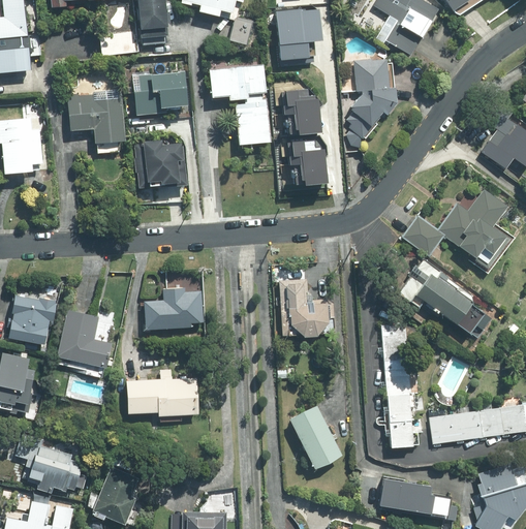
[(0,72),(31,71),(30,57),(43,56),(42,35),(29,36),(26,36),(24,0),(2,0),(4,19),(0,18),(0,72)]
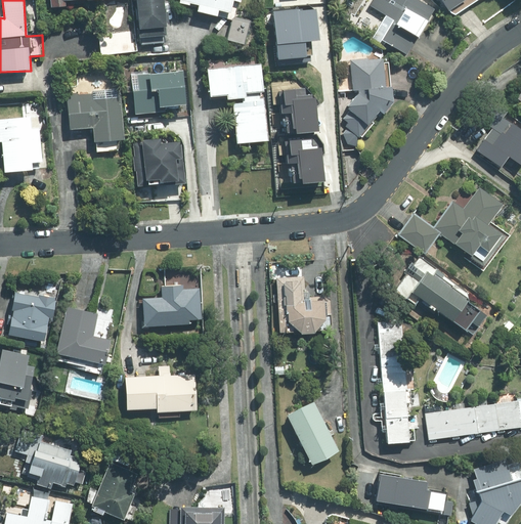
[(135,0),(137,30),(139,46),(166,44),(162,0),(135,0)]
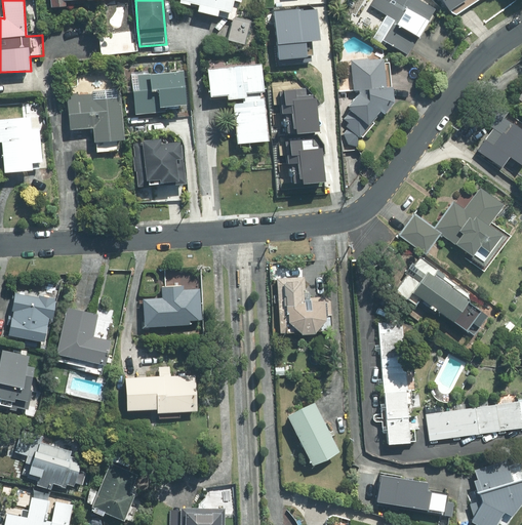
[(179,0),(179,3),(198,7),(198,11),(233,19),(235,19),(239,3),(241,3),(241,0),(179,0)]
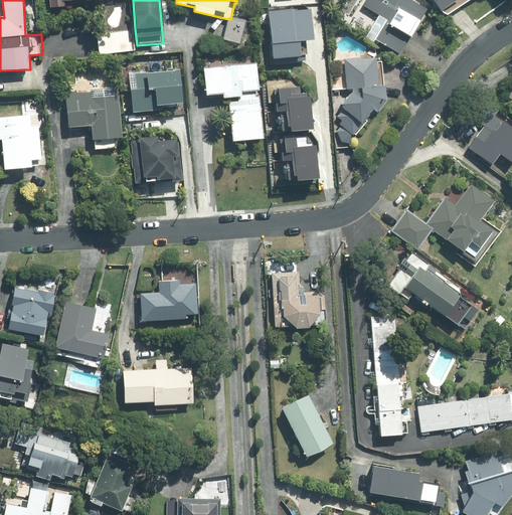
[(264,39),(305,34),(306,43),(324,41),(321,18),(315,19),(312,19),(309,0),(262,0),(259,0),(264,39)]
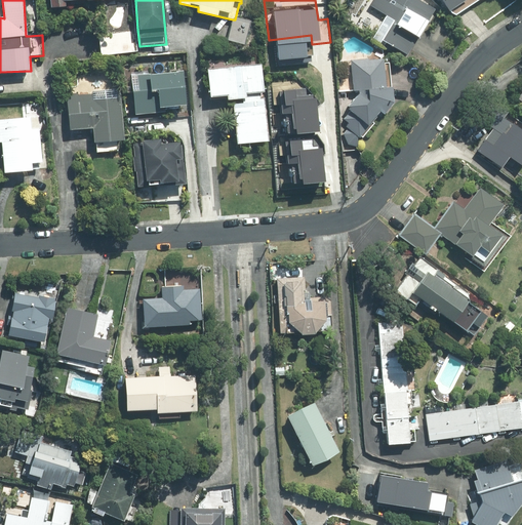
[(436,9),(419,0),(366,0),(374,4),(371,10),(387,18),(374,40),(380,44),(384,40),(408,55),(436,9)]
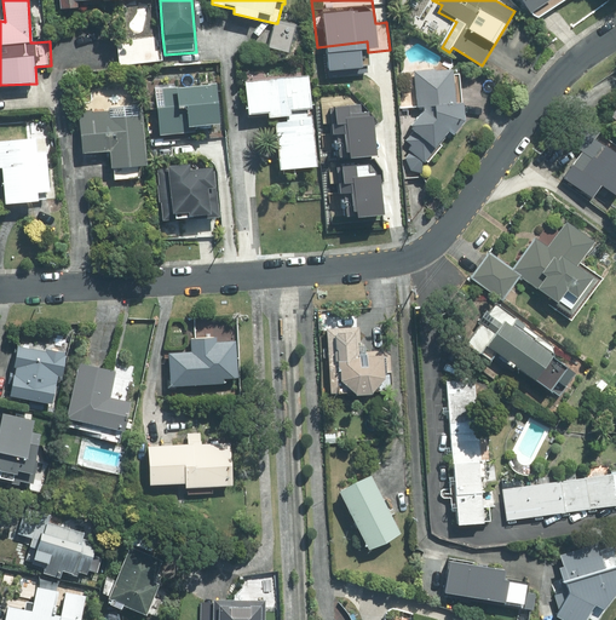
[(519,0),(530,16),(547,6),(550,11),(566,0),(519,0)]
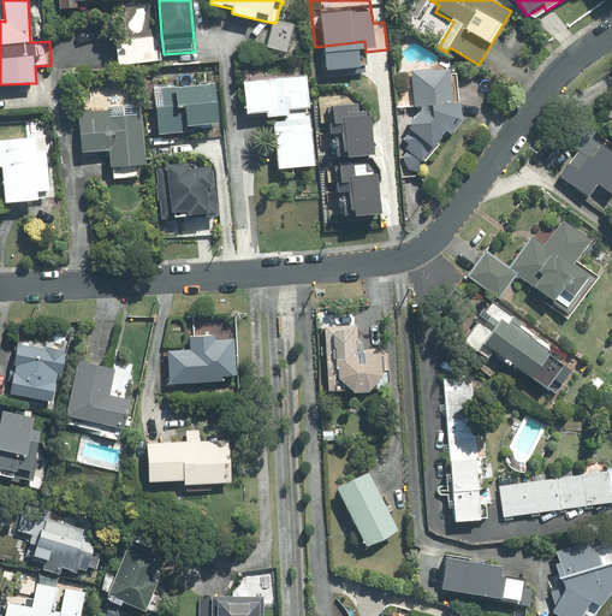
[(420,106),(420,111),(408,124),(415,131),(404,142),(411,149),(400,160),(414,172),(434,150),(435,152),(462,123),(461,69),(410,70),(410,106),(420,106)]
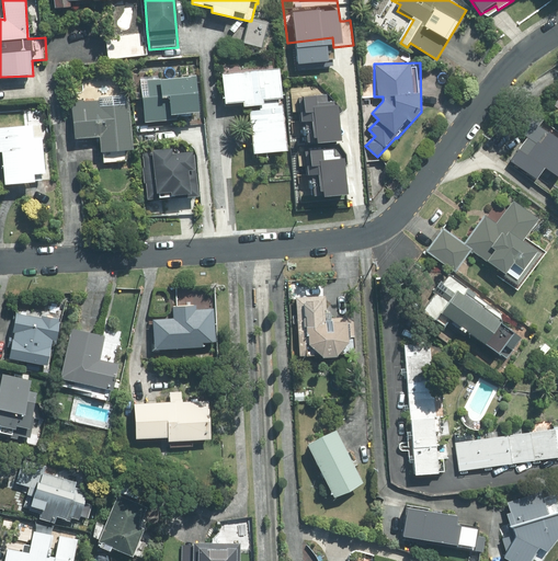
[(242,107),(260,106),(261,110),(250,111),(252,153),(286,151),(283,99),(282,70),(223,73),(224,102),(241,101),(242,107)]
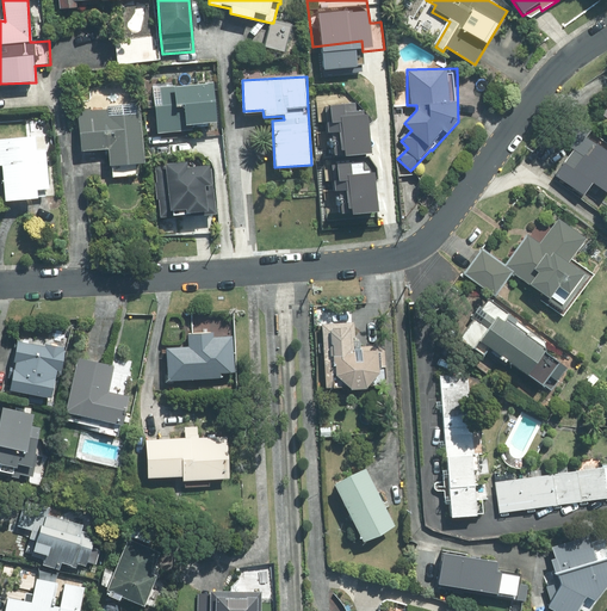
[(209,82),(154,87),(158,134),(193,130),(192,125),(217,123),(215,102),(210,102),(209,82)]
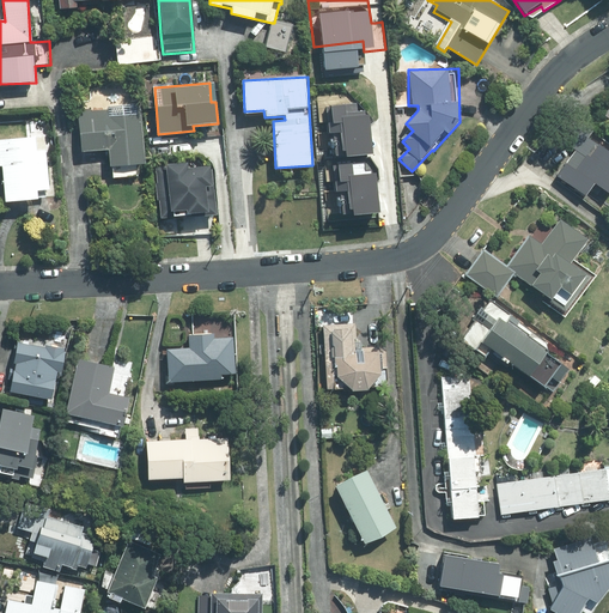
[(144,163),(142,107),(79,108),(80,150),(110,149),(111,168),(117,168),(117,178),(138,177),(138,163),(144,163)]
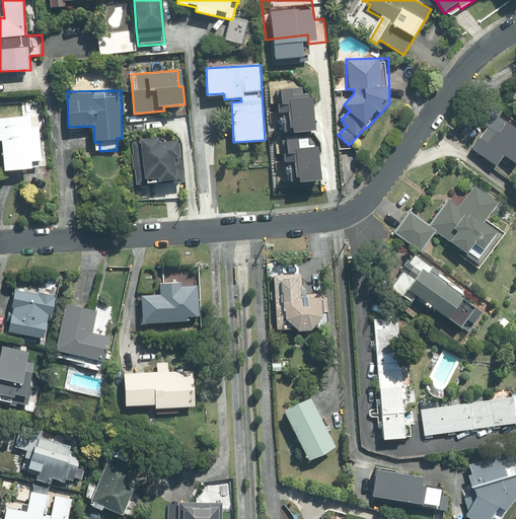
[(515,129),(495,114),(470,149),(496,167),(504,155),(515,163),(515,129)]
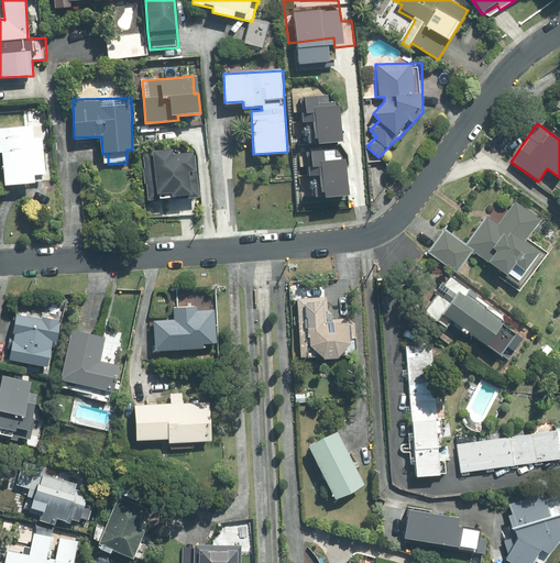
[(42,127),(0,129),(0,153),(2,154),(4,185),(34,184),(33,174),(45,173),(42,127)]
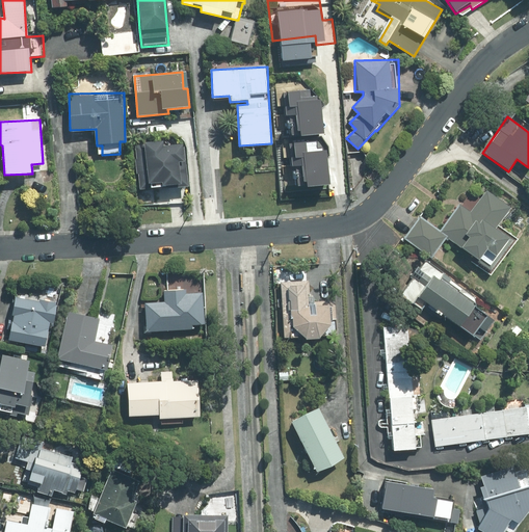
[(312,123),(286,125),(287,156),(299,155),(299,159),(310,158),(310,167),(333,165),(331,134),(313,135),(312,123)]
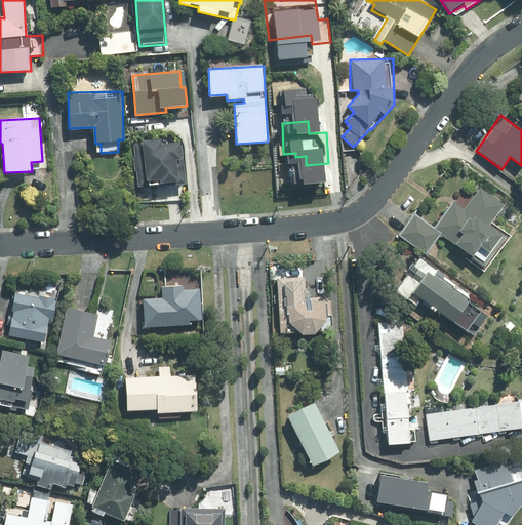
[(161,139),(133,143),(138,187),(177,183),(175,159),(179,159),(177,142),(161,143),(161,139)]
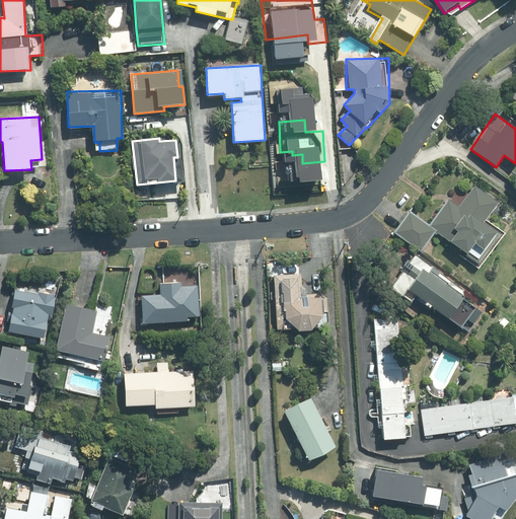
[(410,212),(395,232),(422,251),(436,232),(473,258),(472,262),(481,268),(503,236),(484,222),(497,202),(473,186),(457,209),(446,201),(429,226),(410,212)]
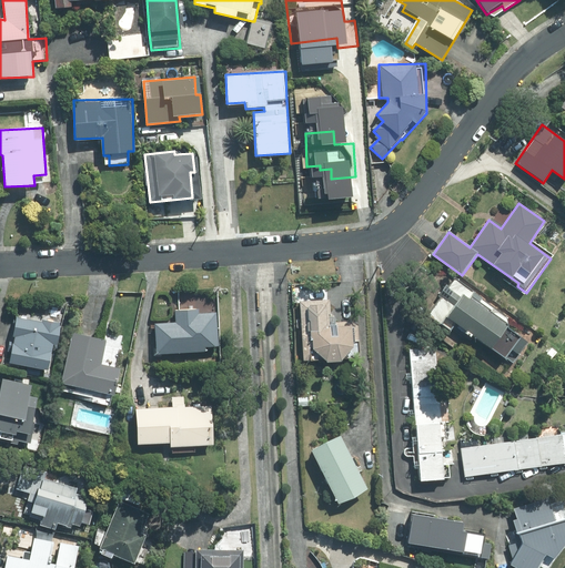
[(451,331),(455,325),(504,358),(511,348),(521,354),(530,342),(477,306),(483,298),(474,293),(470,300),(447,285),(427,315),(451,331)]
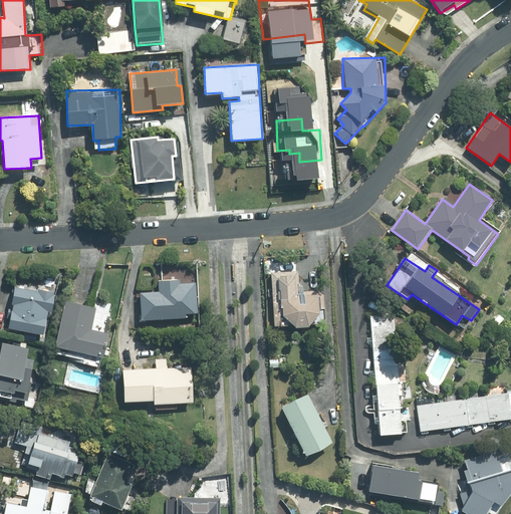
[(297,266),(267,268),(272,328),(322,324),(320,288),(299,290),(297,266)]
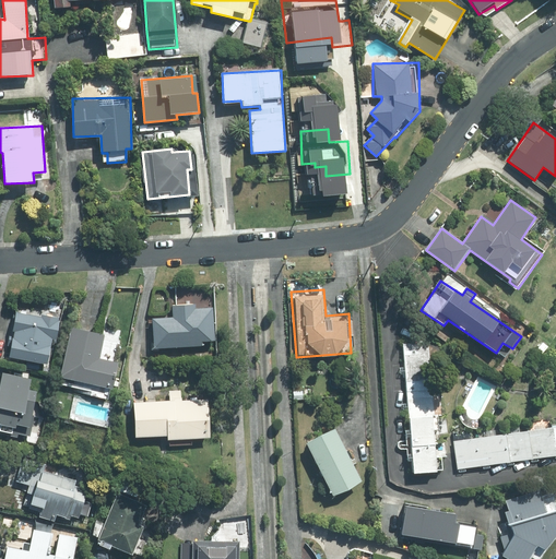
[(152,318),(154,348),(203,345),(203,342),(214,341),(212,308),(197,309),(197,306),(172,307),(172,317),(152,318)]
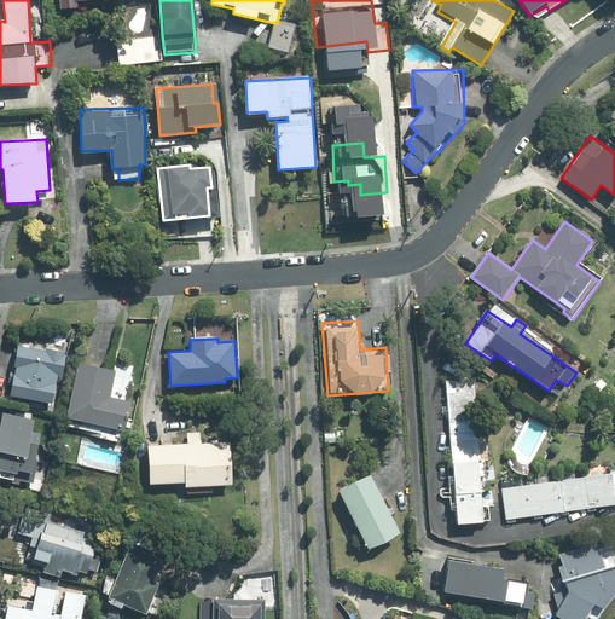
[(62,379),(67,353),(18,345),(9,394),(52,403),(57,377),(62,379)]
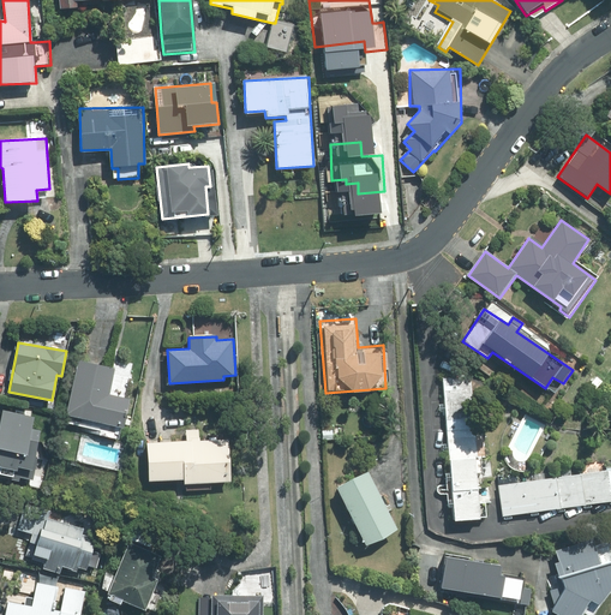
[(83,431),(120,440),(129,400),(107,395),(113,368),(78,359),(64,422),(84,427),(83,431)]
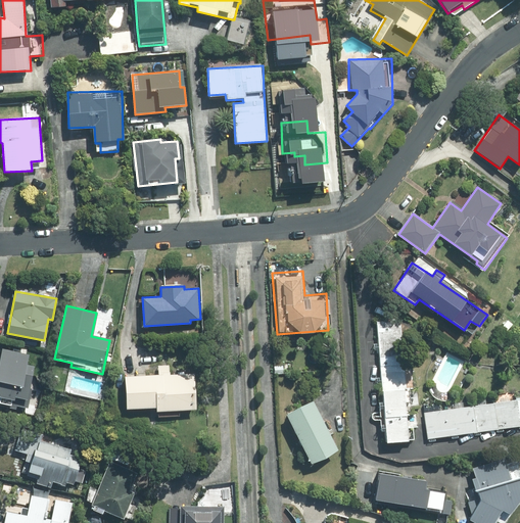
[(405,320),(380,322),(386,443),(411,442),(405,320)]
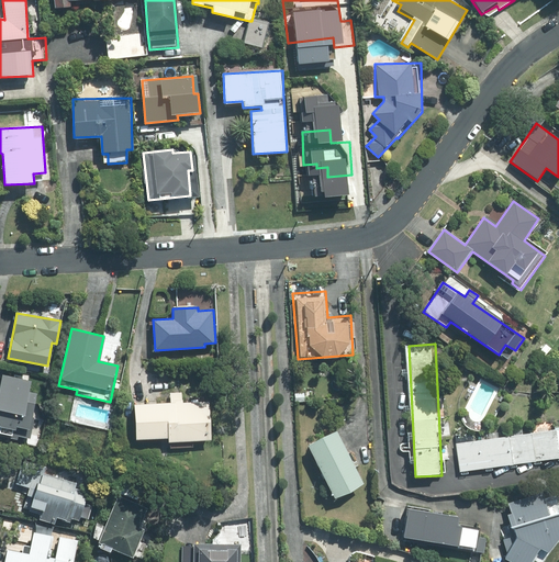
[(29,430),(37,394),(30,393),(32,381),(1,374),(0,381),(0,435),(19,440),(20,437),(31,439),(32,431),(29,430)]
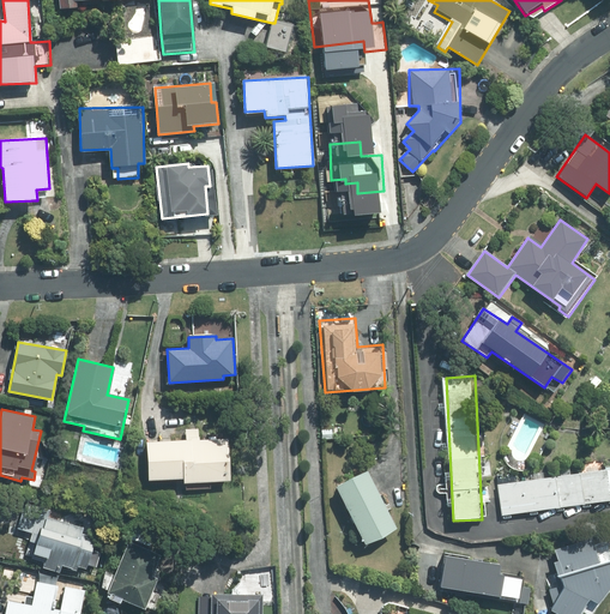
[(148,441),(148,479),(183,479),(183,489),(213,489),(213,481),(231,481),(231,440),(200,440),(200,427),(187,427),(187,441),(148,441)]
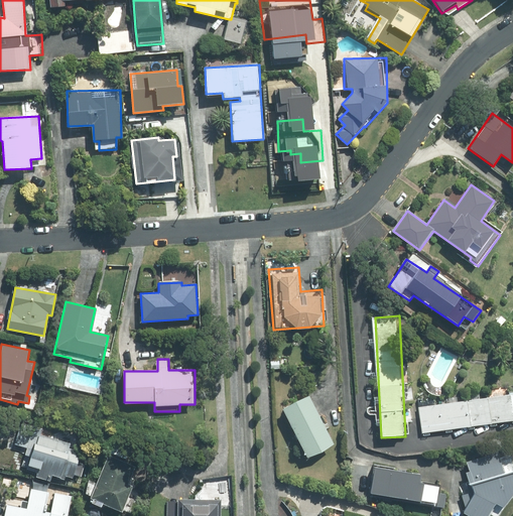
[(512,391),(416,403),(420,433),(512,421),(512,391)]
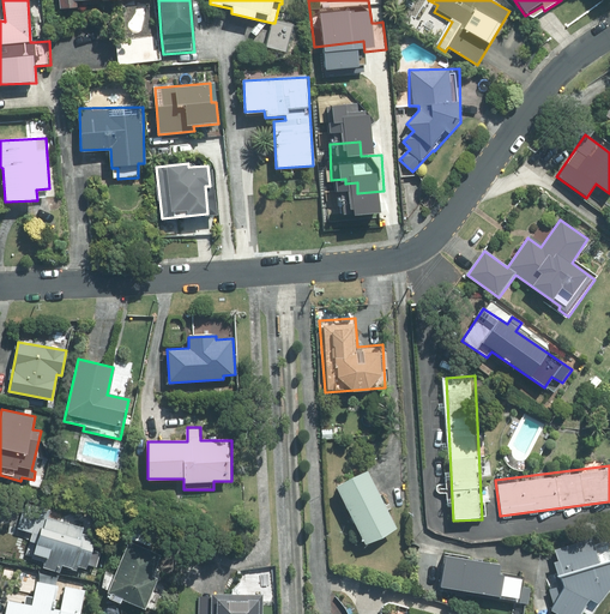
[(367,471),(336,487),(364,546),(396,530),(367,471)]
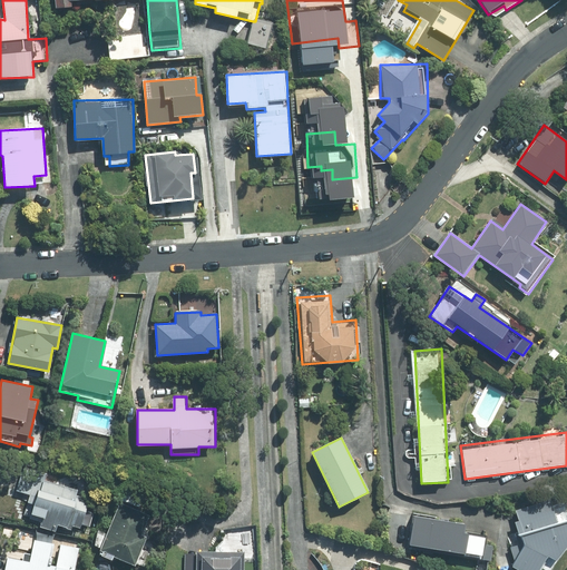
[(91,494),(41,479),(28,521),(57,531),(58,526),(79,532),(91,494)]
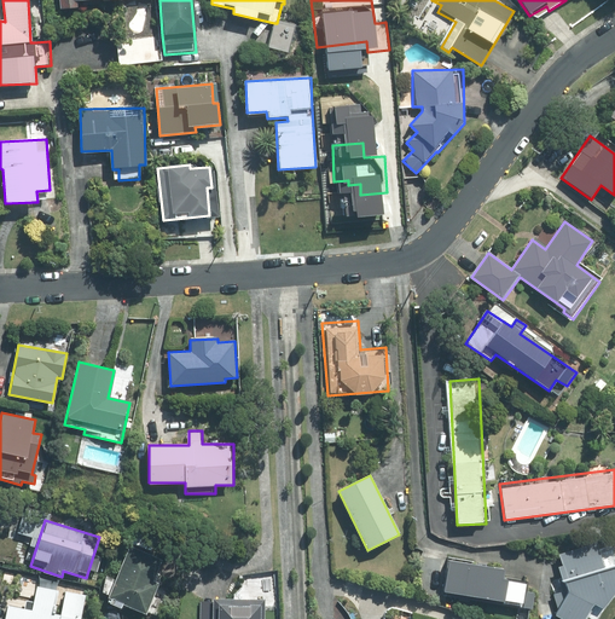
[(614,551),(610,537),(553,554),(566,593),(552,618),(555,618),(581,618),(589,605),(604,612),(614,601),(614,551)]
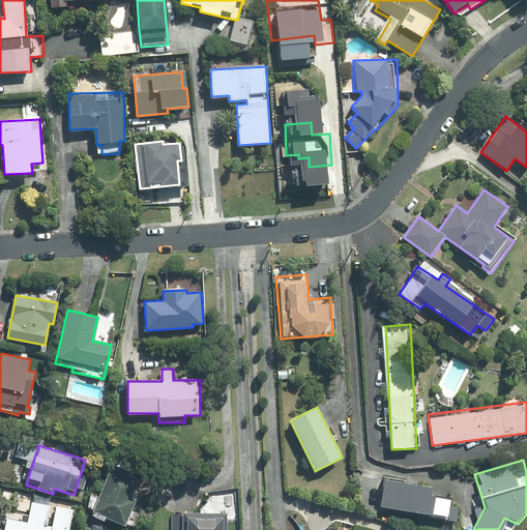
[(141,477),(113,465),(92,514),(105,520),(106,518),(124,526),(137,499),(133,497),(141,477)]
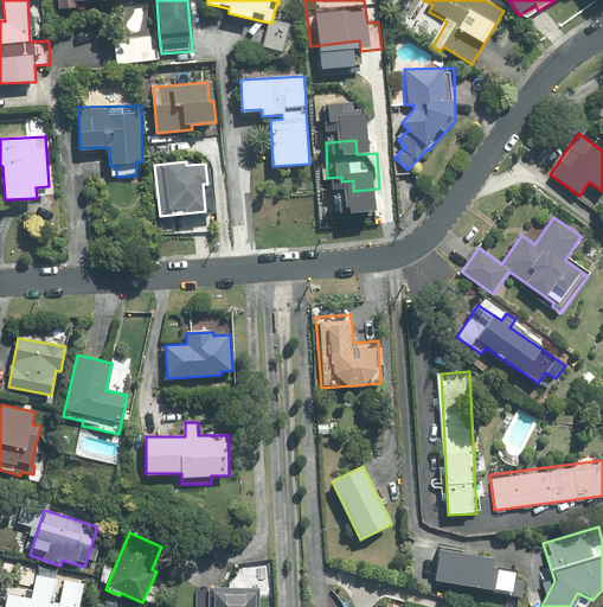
[(502,561),(441,545),(429,590),(495,606),(523,606),(531,576),(500,568),(502,561)]
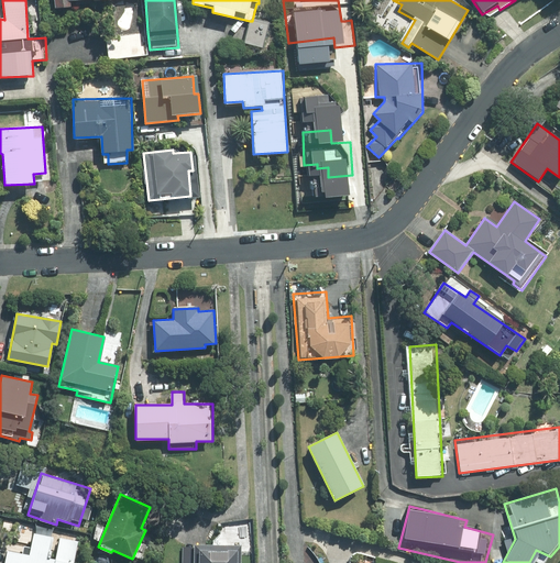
[(74,562),(78,543),(62,539),(57,561),(50,560),(54,538),(34,534),(32,549),(9,544),(6,562),(74,562)]
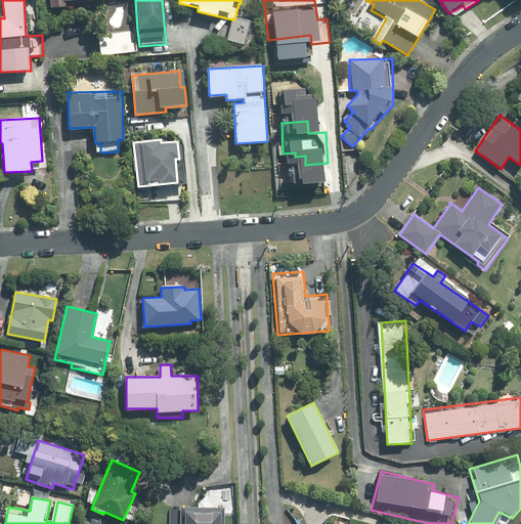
[(224,523),(225,509),(172,508),(171,523),(224,523)]
